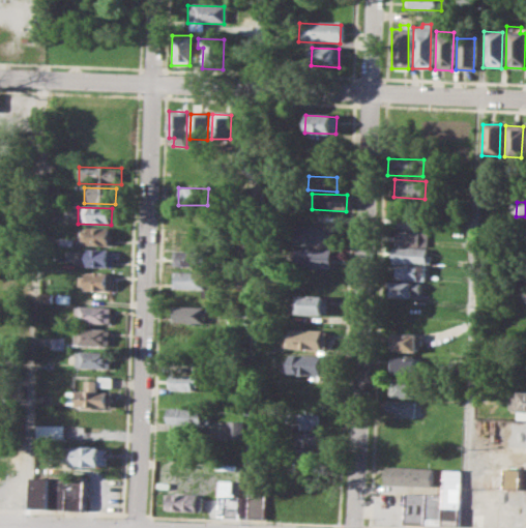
[(173,208),(202,209),(202,225),(173,224),(173,208)]
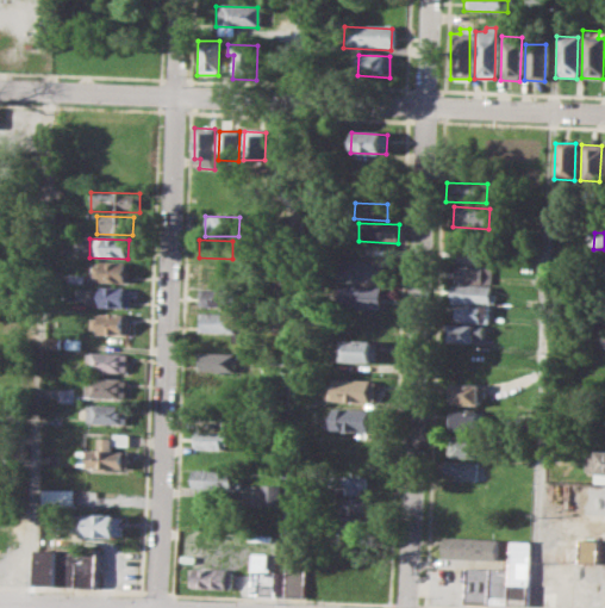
[(454,246),(491,248),(491,266),(453,265),(454,246)]
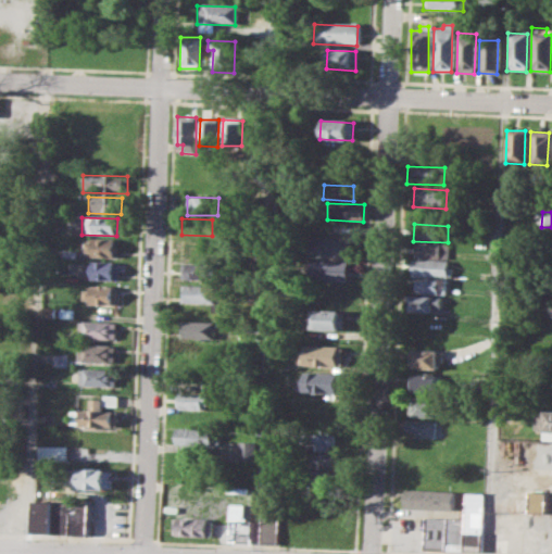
[(310,238),(347,239),(346,260),(309,257),(310,238)]
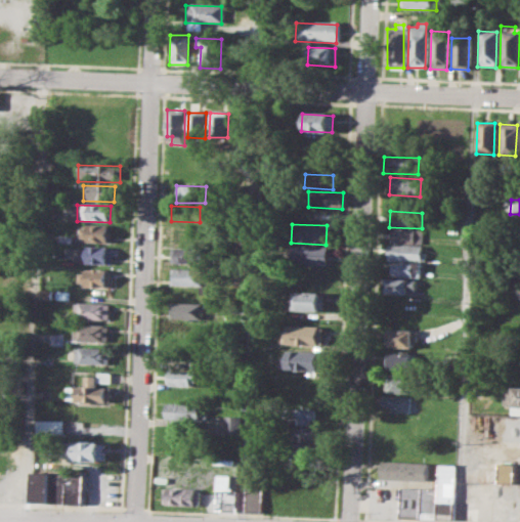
[(78,229),(86,229),(86,225),(112,226),(111,244),(85,243),(85,238),(78,238),(78,229)]
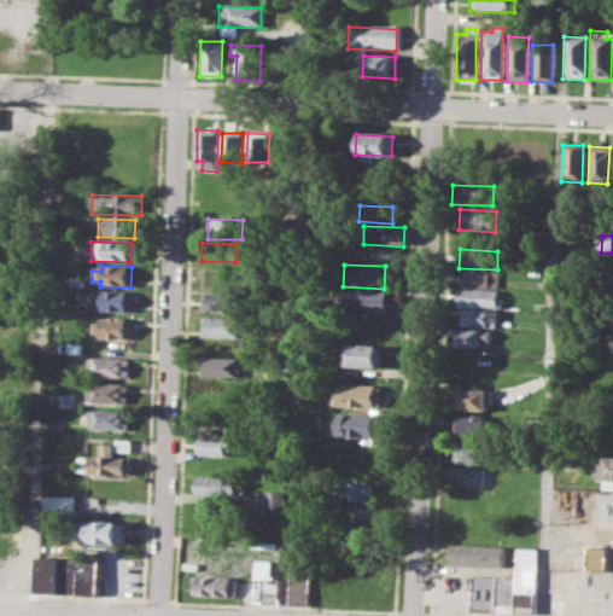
[(200,268),(233,269),(232,288),(200,286),(200,268)]
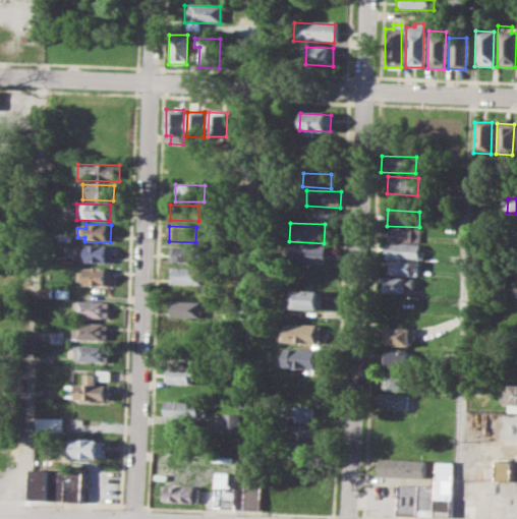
[(388,228),(420,230),(420,243),(387,241),(388,228)]
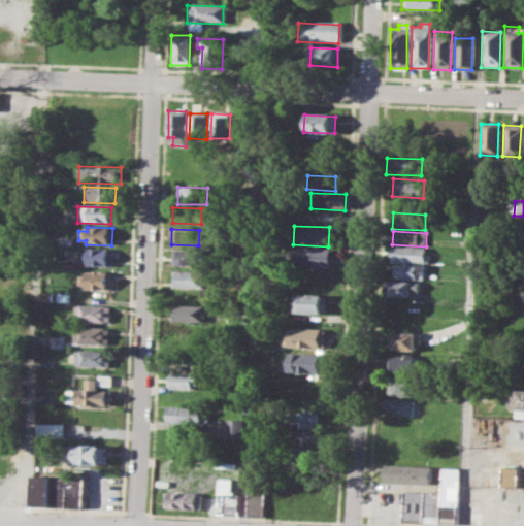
[(293,248),(329,250),(329,267),(292,265),(293,248)]
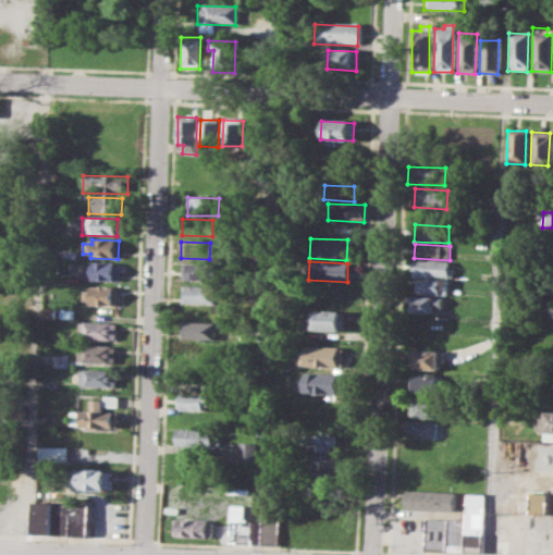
[(413,261),(449,263),(449,269),(453,269),(452,279),(412,276),(413,261)]
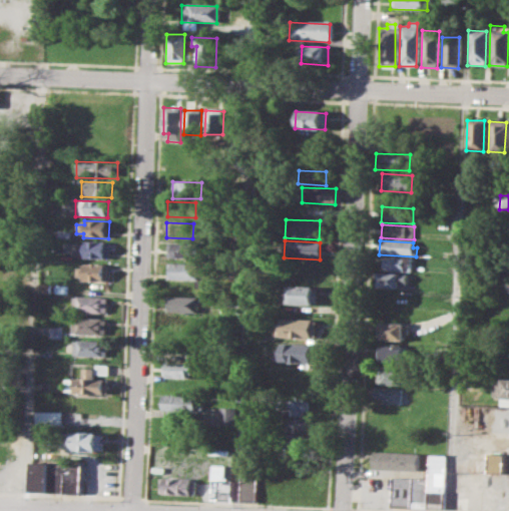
[(75,242),(107,243),(107,260),(74,259),(75,242)]
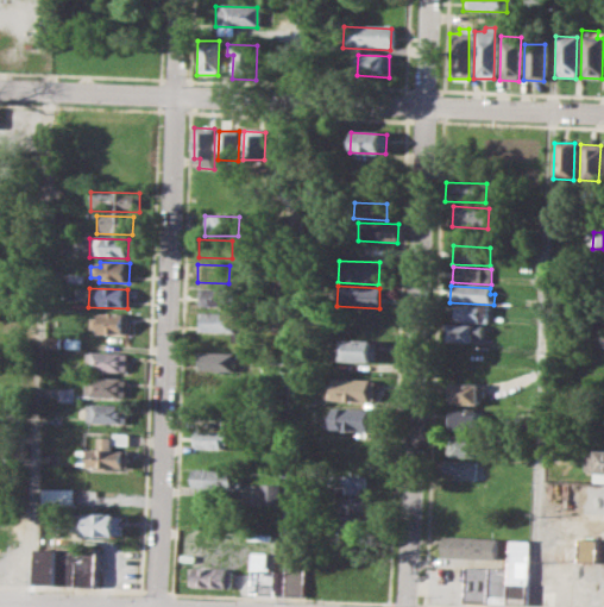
[(197,288),(230,289),(230,308),(196,307),(197,288)]
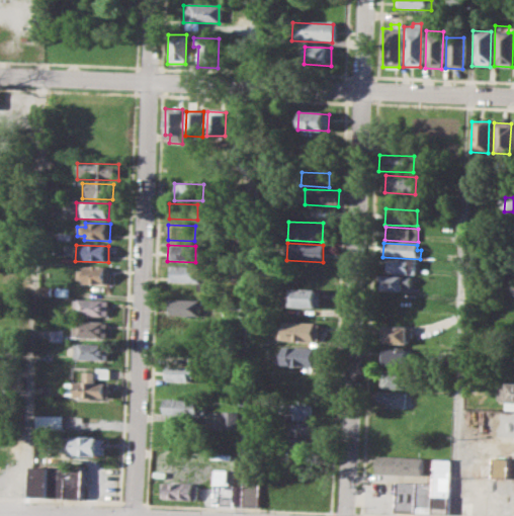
[(383,260),(415,261),(414,274),(383,274),(383,260)]
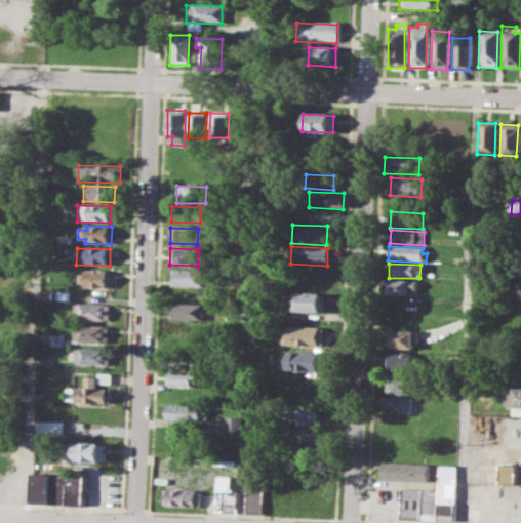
[(78,275),(84,275),(84,271),(109,272),(109,289),(83,288),(84,284),(77,284),(78,275)]
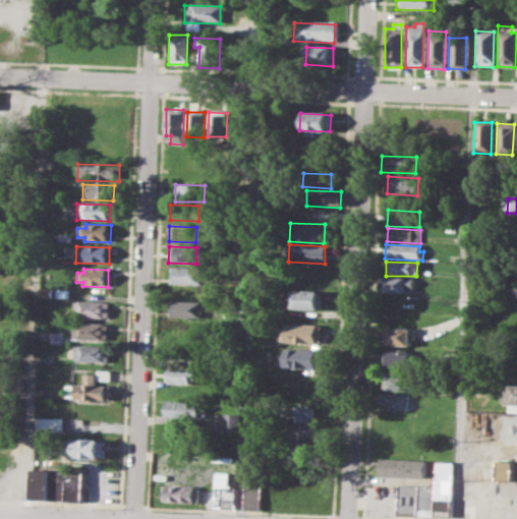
[(168,269),(200,270),(200,286),(168,285),(168,269)]
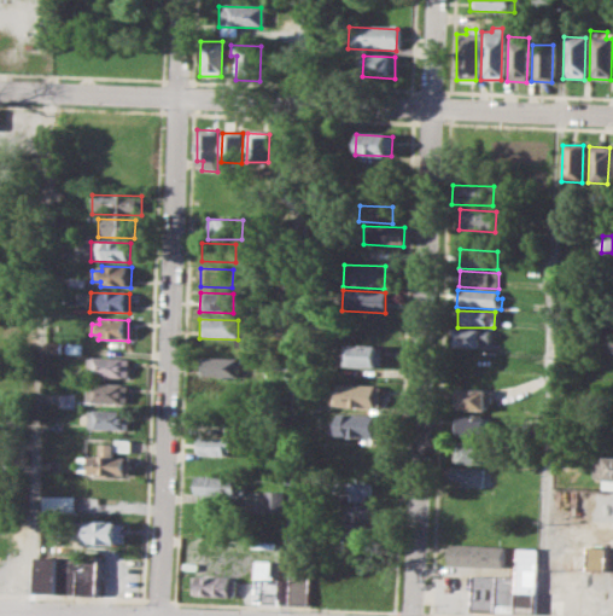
[(450,331),(489,332),(489,348),(449,347),(450,331)]
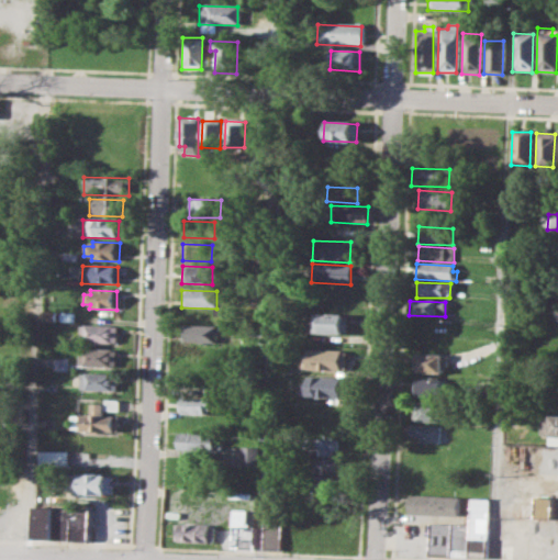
[(548,304),(557,304),(557,321),(548,321),(548,304)]
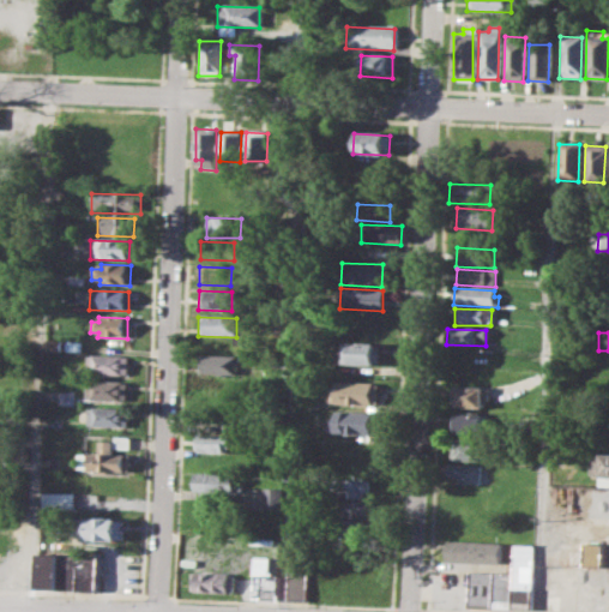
[(43,342),(59,342),(58,354),(42,353),(43,342)]
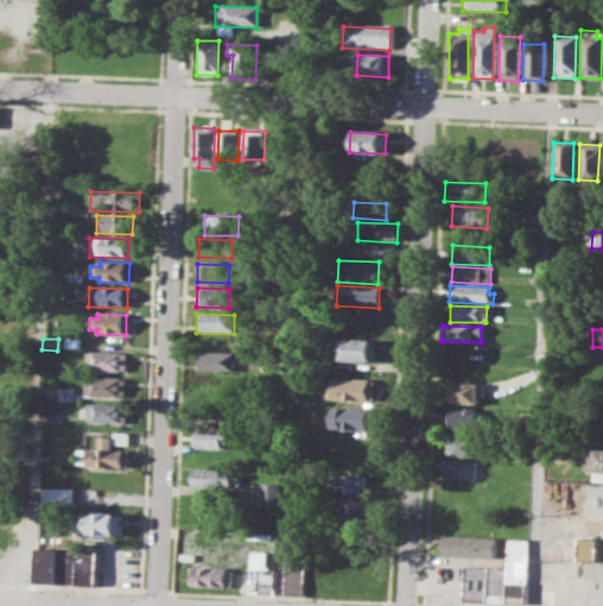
[(62,339),(77,340),(77,351),(62,349),(62,339)]
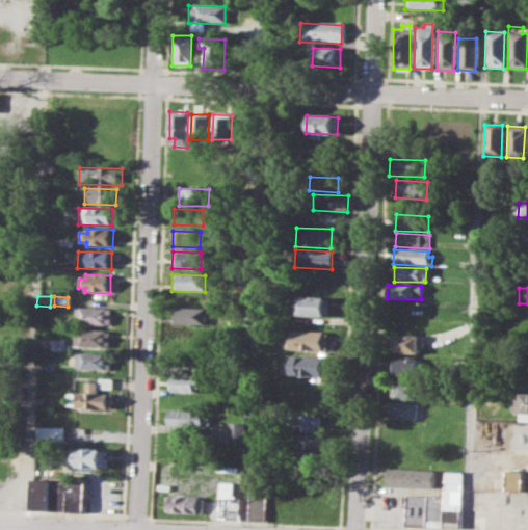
[(294,297),(327,298),(327,316),(294,316),(294,297)]
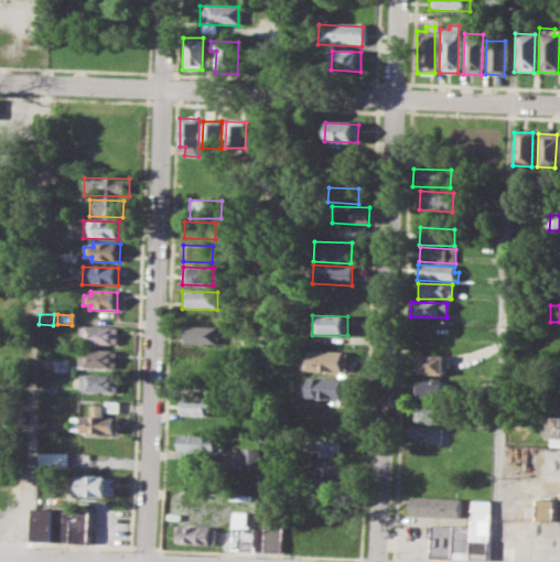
[(79,326),(116,328),(115,345),(78,344),(79,326)]
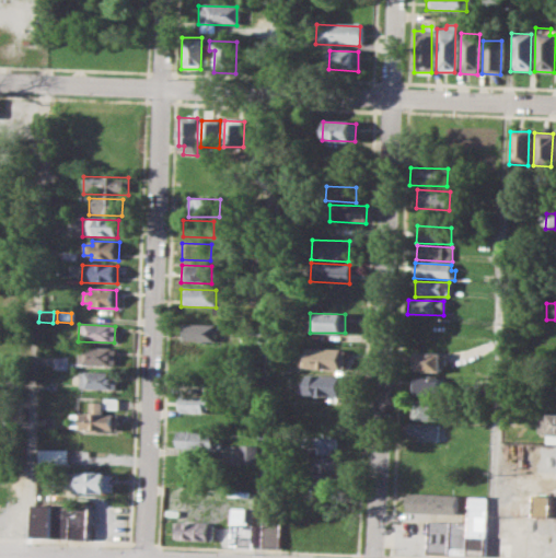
[(180,325),(216,326),(215,343),(178,341),(180,325)]
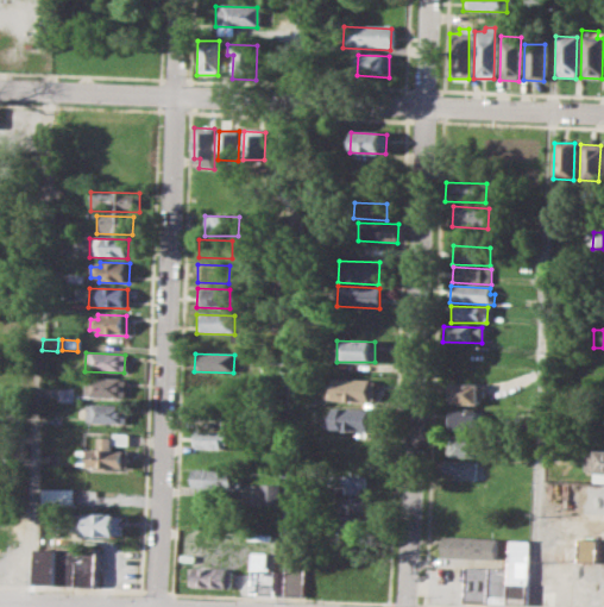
[(333,377),(375,380),(373,404),(326,401),(327,387),(333,387),(333,377)]
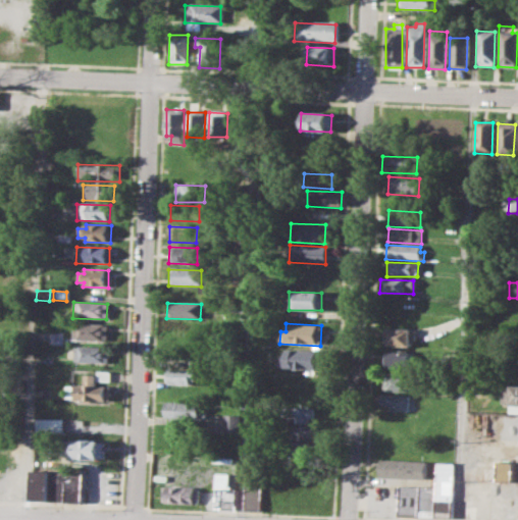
[(70,324),(106,326),(105,342),(70,341),(70,324)]
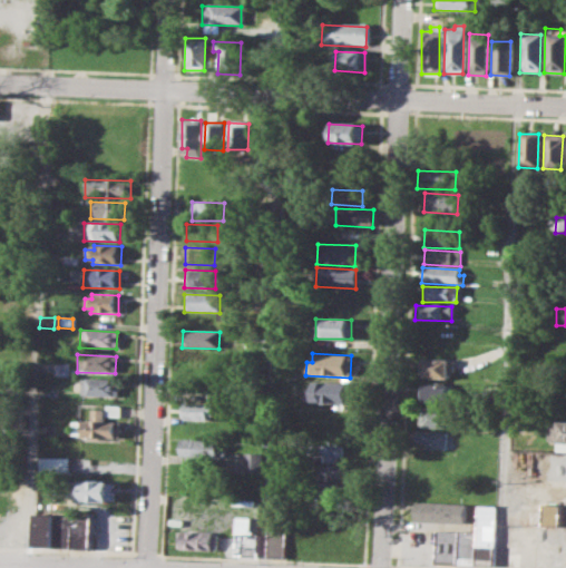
[(418,359),(452,360),(451,372),(448,372),(448,380),(417,379),(418,359)]
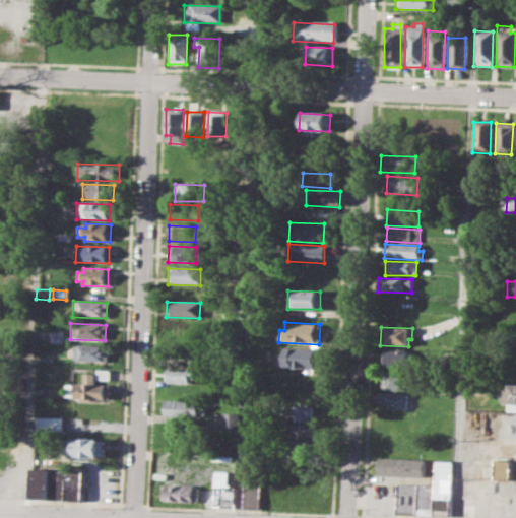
[(48,332),(62,332),(61,344),(48,344),(48,332)]
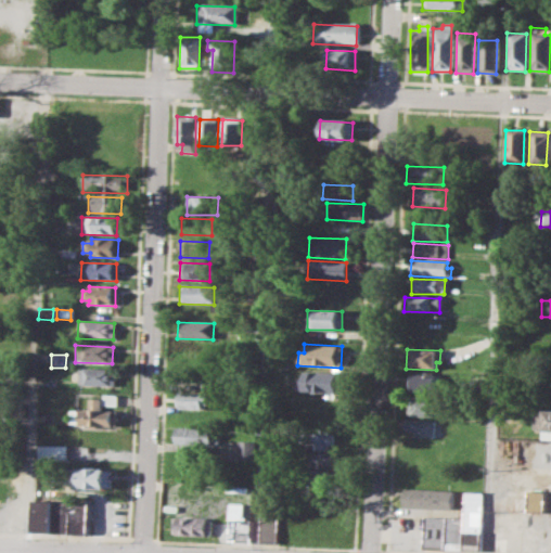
[(77,369),(113,371),(112,387),(77,386),(77,369)]
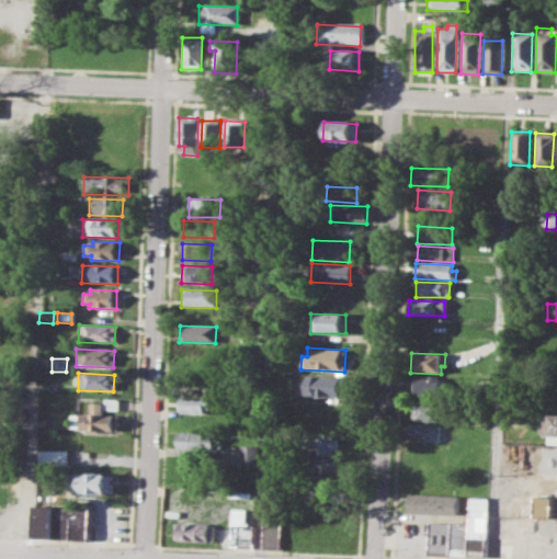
[(299,377),(343,378),(343,398),(299,397),(299,377)]
